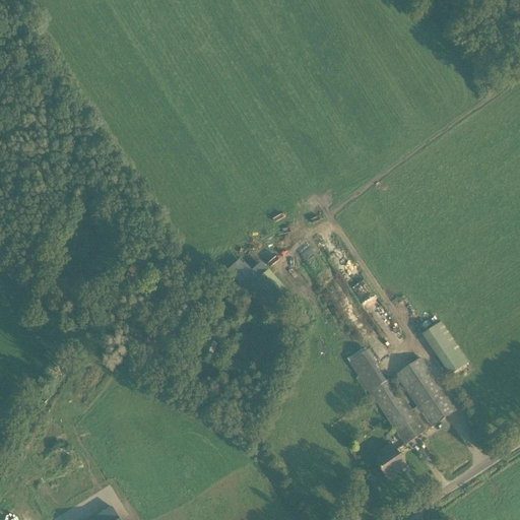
[(264,261),(246,279),(273,309),(293,291),(264,261)]
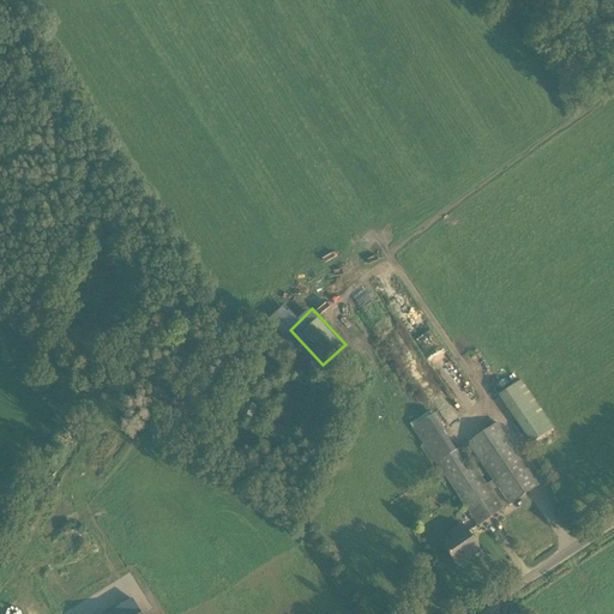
[(257,407),(240,399),(235,411),(251,419),(257,407)]
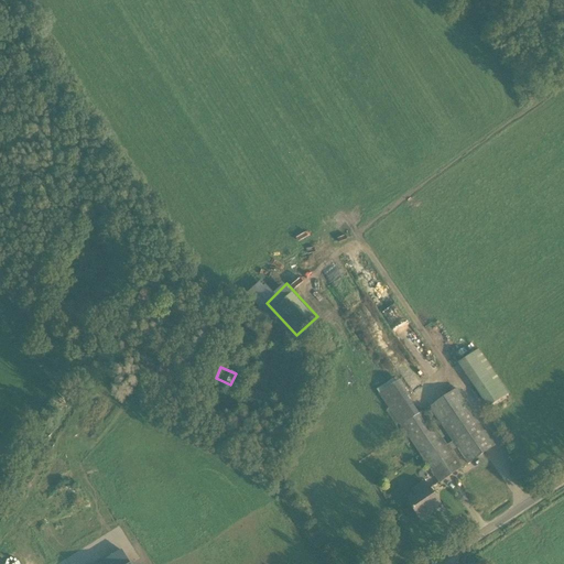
[(508,396),(497,379),(479,391),(490,408),(508,396)]
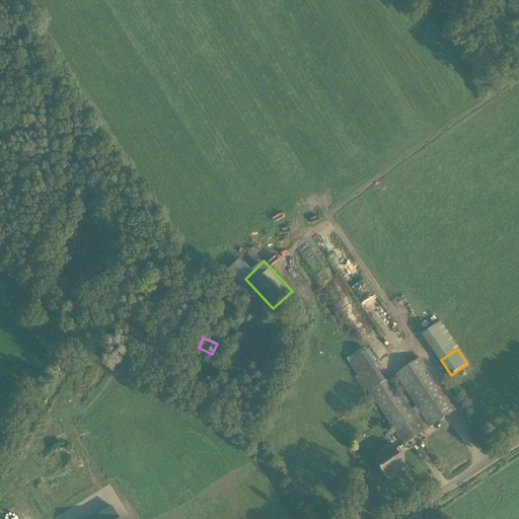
[(395,376),(393,377),(397,384),(400,382),(417,406),(411,411),(415,417),(421,413),(431,427),(455,411),(421,359),(395,376)]
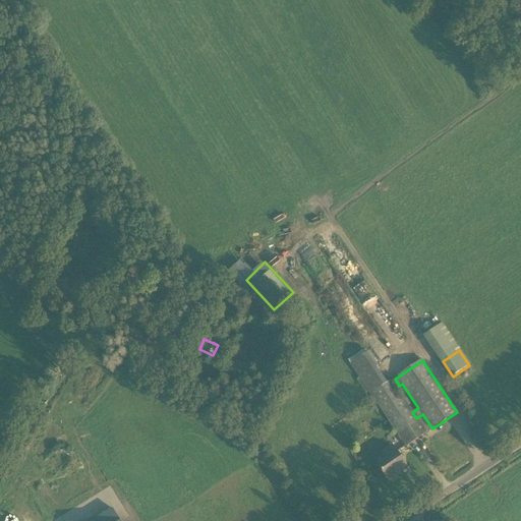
[(227,365),(225,370),(242,377),(244,371),(243,371),(227,365)]
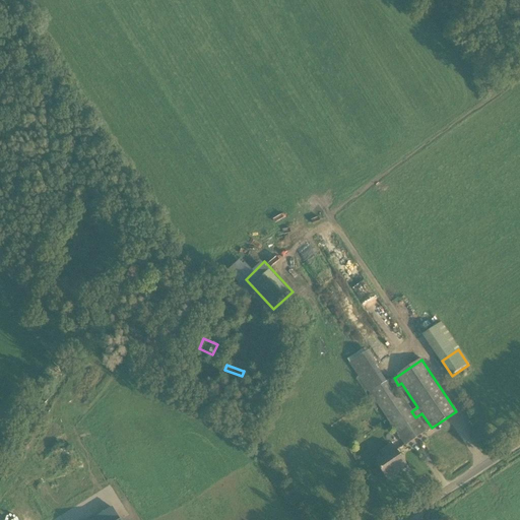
[(391,380),(371,393),(399,437),(405,446),(426,432),(419,424),(415,417),(411,411),(391,380)]
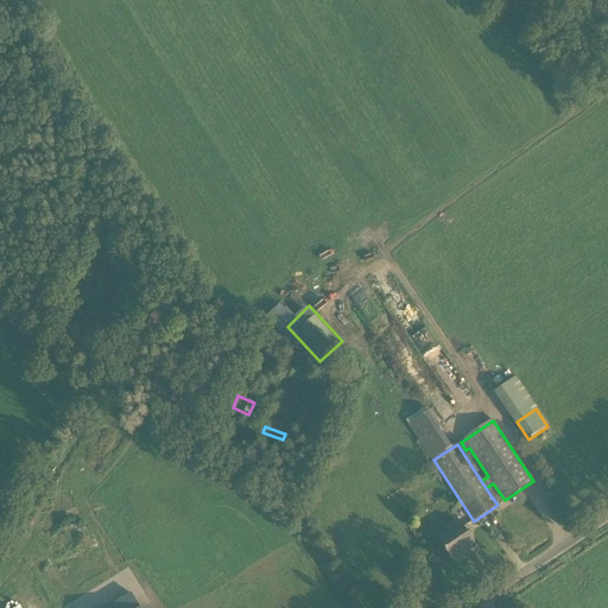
[(474,545),(468,534),(457,520),(444,529),(449,536),(439,543),(451,561),(474,545)]
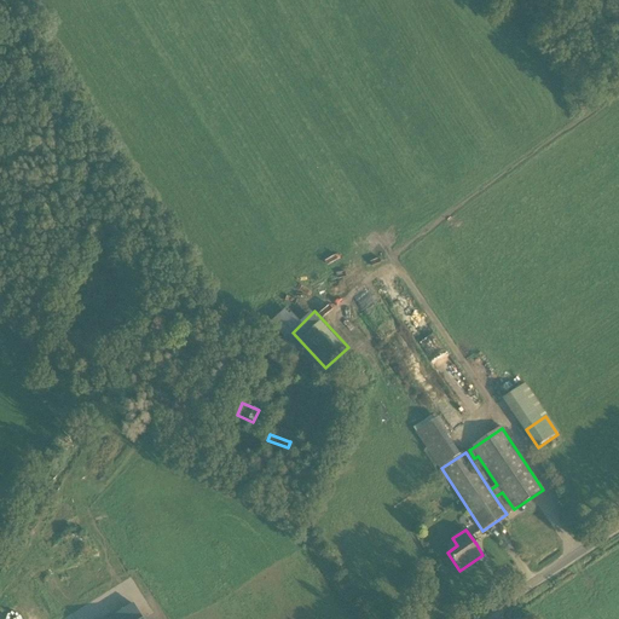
[(138,618),(128,601),(99,618),(138,618)]
